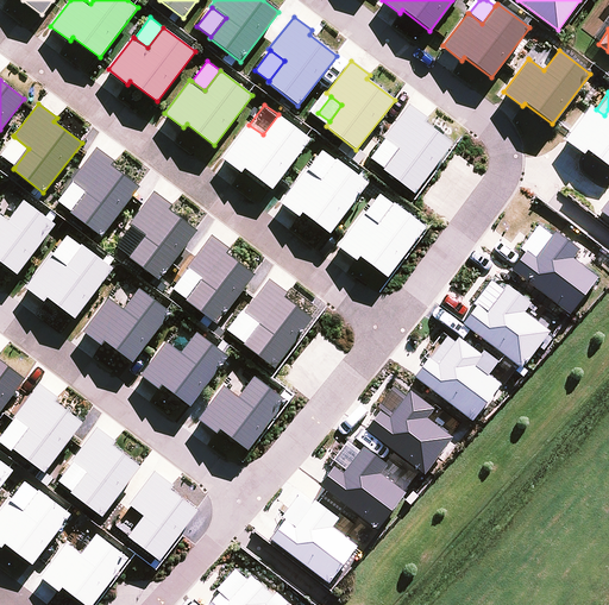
[(414,193),(453,143),(426,123),(428,118),(410,105),(384,137),(387,138),(401,149),(385,169),(384,170),(414,193)]
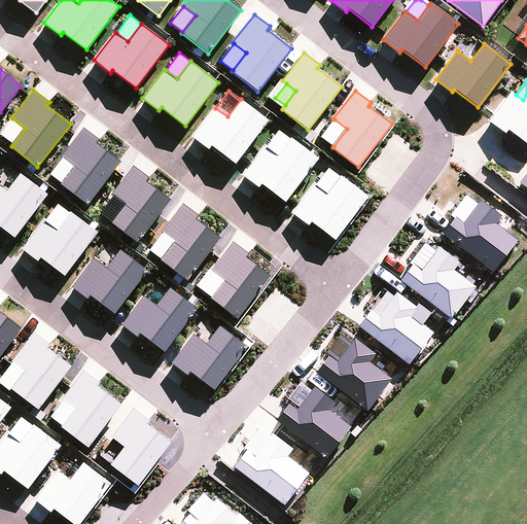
[(526,143),(526,95),(523,100),(511,91),(488,118),(505,132),(507,129),(526,143)]
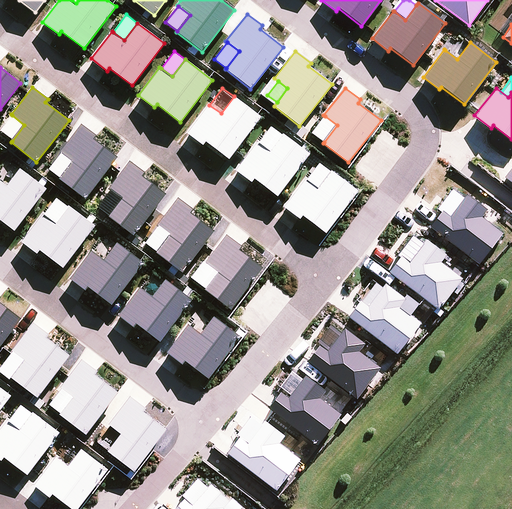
[(229,159),(260,117),(234,96),(221,113),(209,105),(208,104),(187,132),(203,144),(206,141),(229,159)]
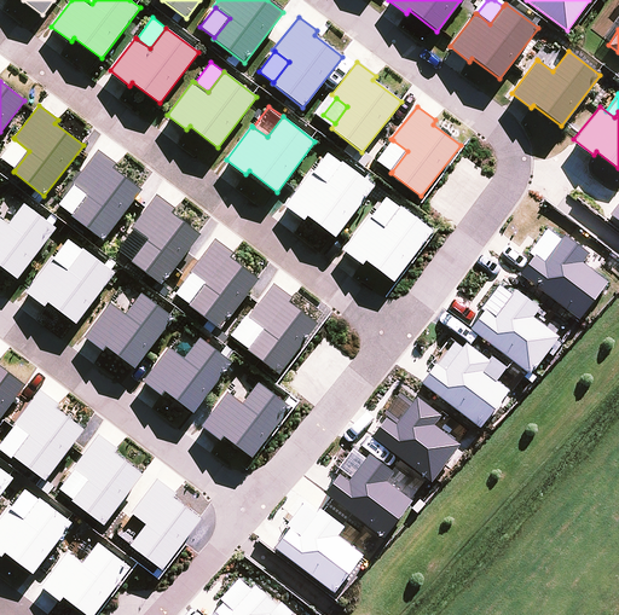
[(0,160),(15,170),(29,151),(15,139),(0,158),(0,160)]
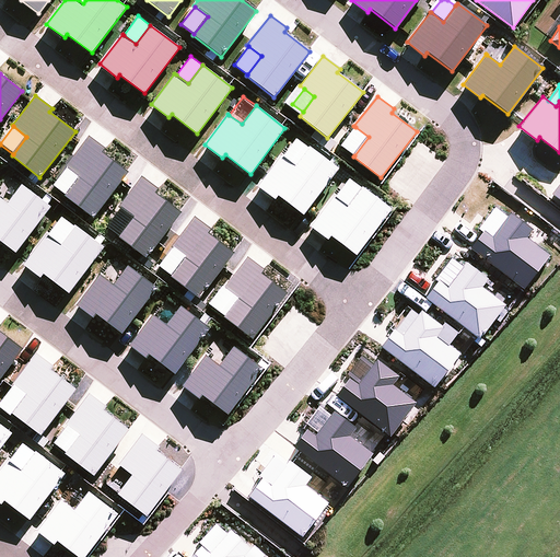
[(354,155),(369,137),(356,127),(341,146),(354,155)]
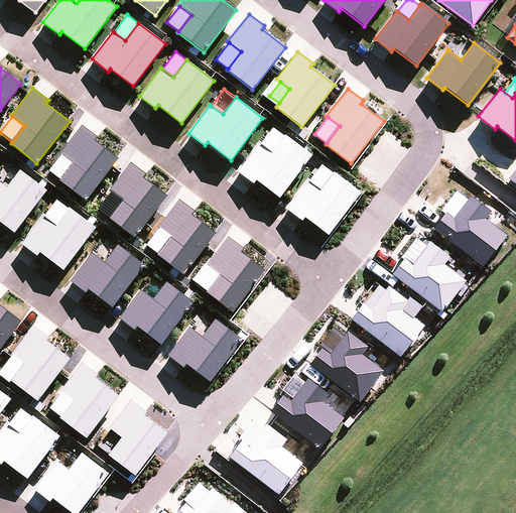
[(86,201),(118,158),(95,140),(97,137),(82,125),(59,152),(61,153),(74,163),(60,179),(59,180),(86,201)]
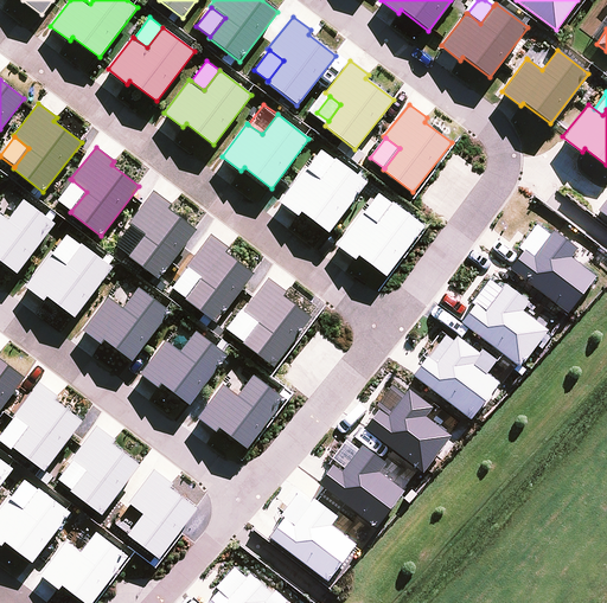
[(306,168),(319,178),(334,158),(321,148),(306,168)]
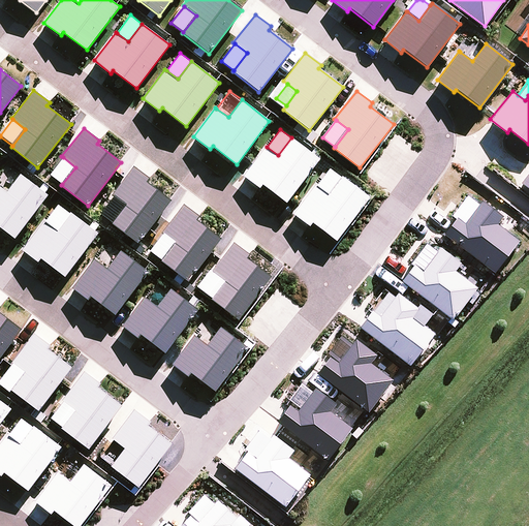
[(286,202),(319,158),(291,137),(278,155),(267,147),(266,146),(244,175),(260,187),(262,184),(286,202)]
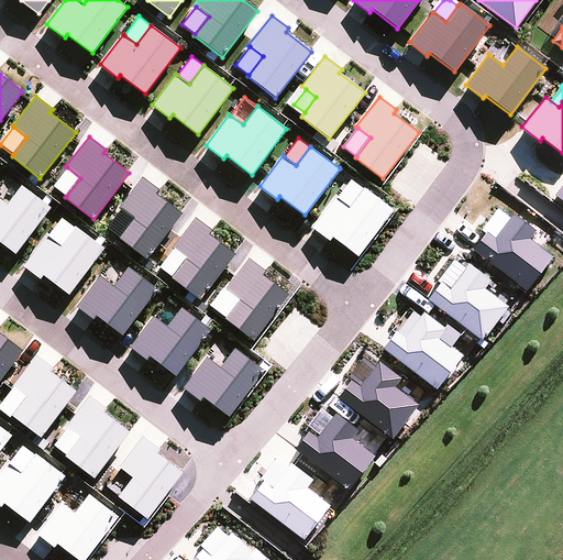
[(66,196),(80,178),(67,167),(53,186),(66,196)]
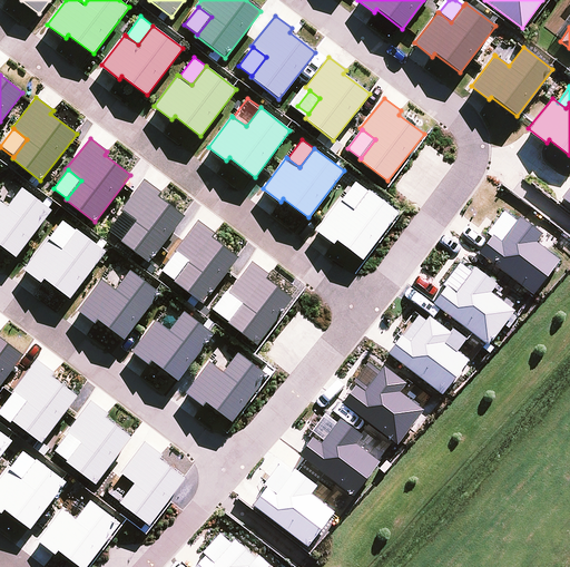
[(147,263),(184,216),(158,196),(160,192),(144,179),(119,209),(121,211),(135,221),(120,240),(119,241),(147,263)]
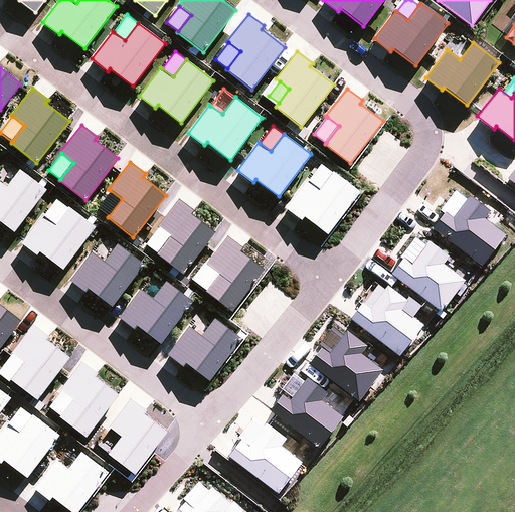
[(309,180),(320,188),(333,171),(321,163),(309,180)]
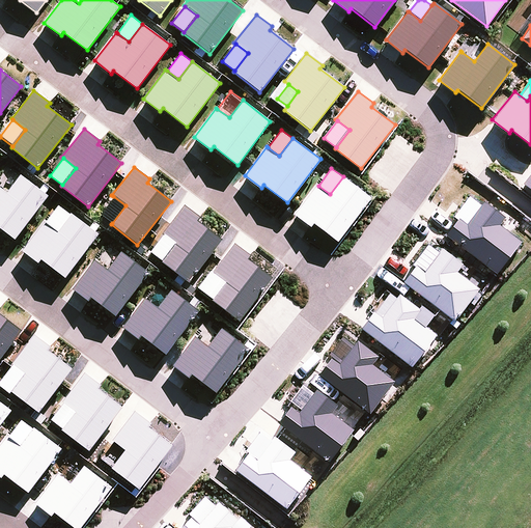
[(0,227),(16,239),(49,195),(21,174),(7,192),(0,186),(0,227)]
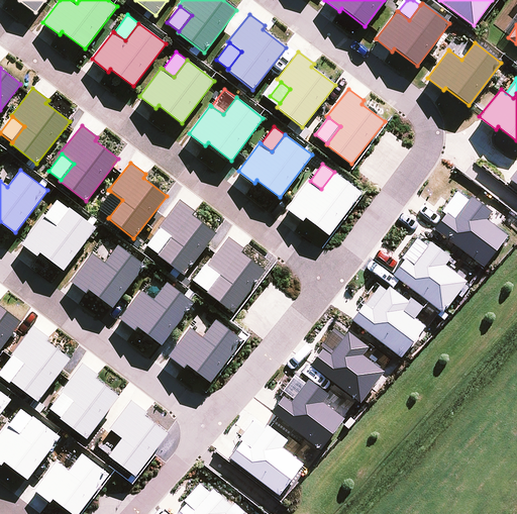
[(329,234),(362,192),(334,172),(321,189),(310,181),(308,180),(287,208),(303,220),(306,217),(329,234)]
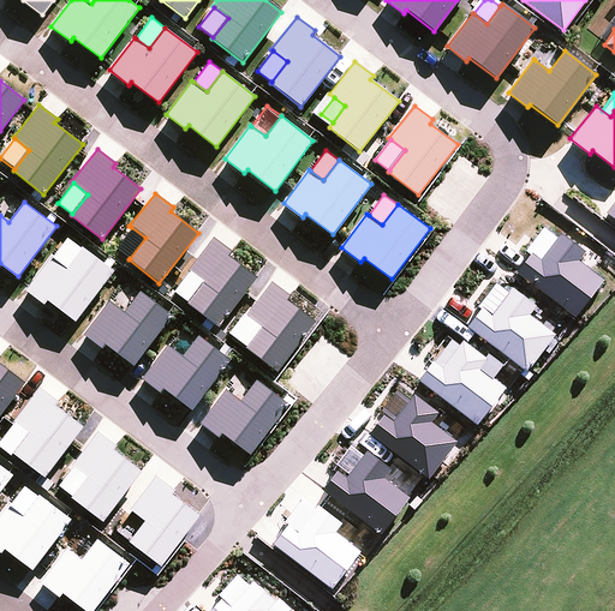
[(130,258),(145,238),(131,227),(115,247),(130,258)]
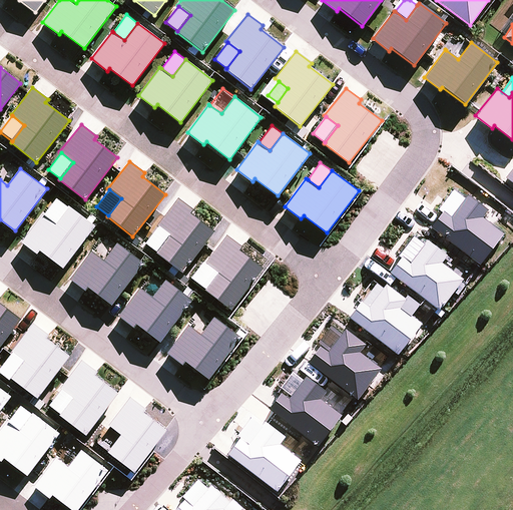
[(442,211),(430,227),(479,266),(503,234),(481,217),(486,209),(468,195),(450,217),(442,211)]
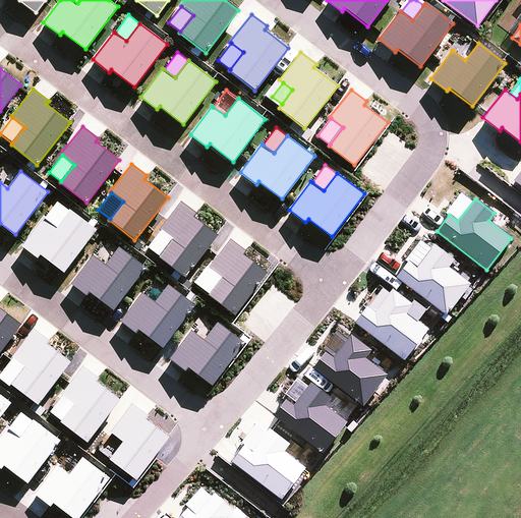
[(45,218),(56,226),(69,209),(58,200),(45,218)]
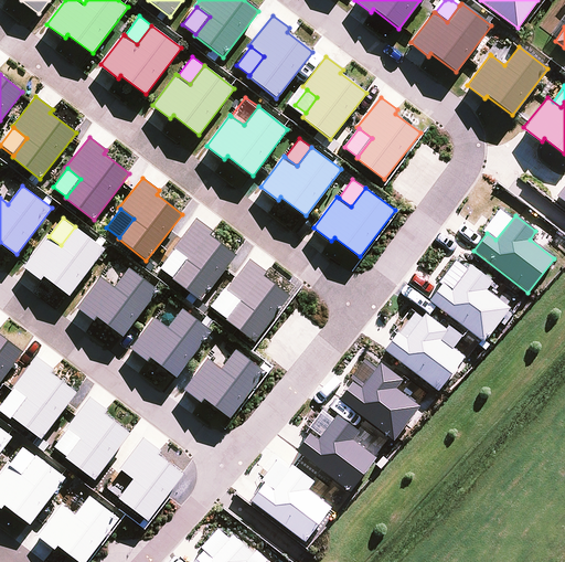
[(200,301),(235,255),(210,235),(212,232),(195,219),(172,248),(173,250),(187,261),(172,278),(171,279),(200,301)]
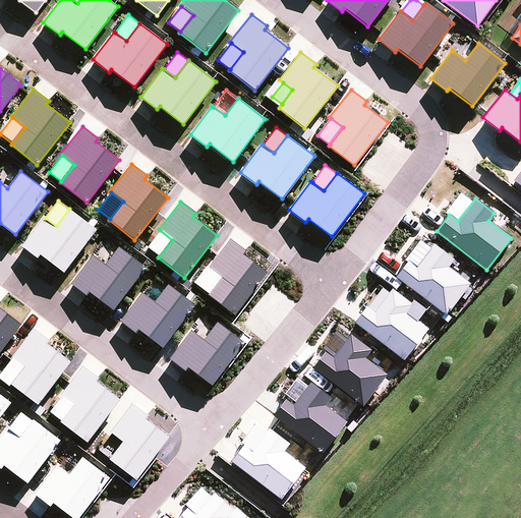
[(64,272),(97,229),(69,209),(56,226),(45,218),(44,217),(21,245),(39,257),(41,254),(64,272)]
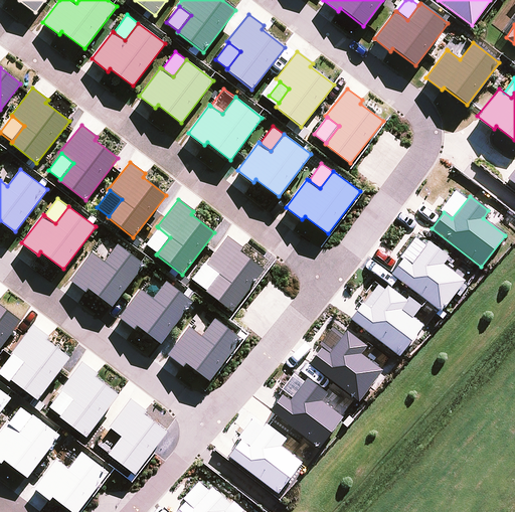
[(157,253),(170,237),(158,227),(145,244),(157,253)]
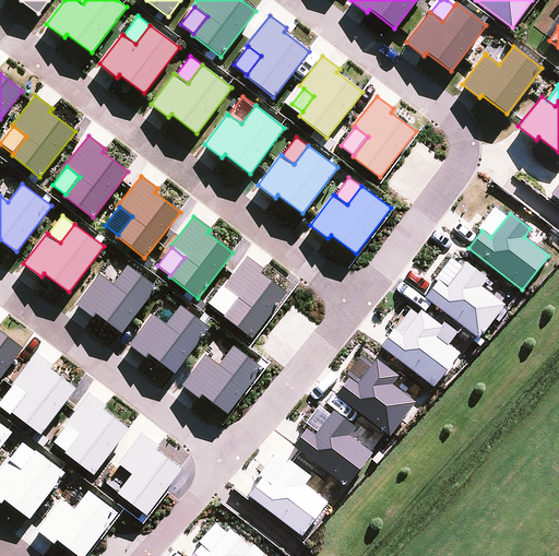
[(251,338),(286,292),(261,272),(263,269),(247,256),(224,286),(238,297),(224,316),(223,317),(251,338)]
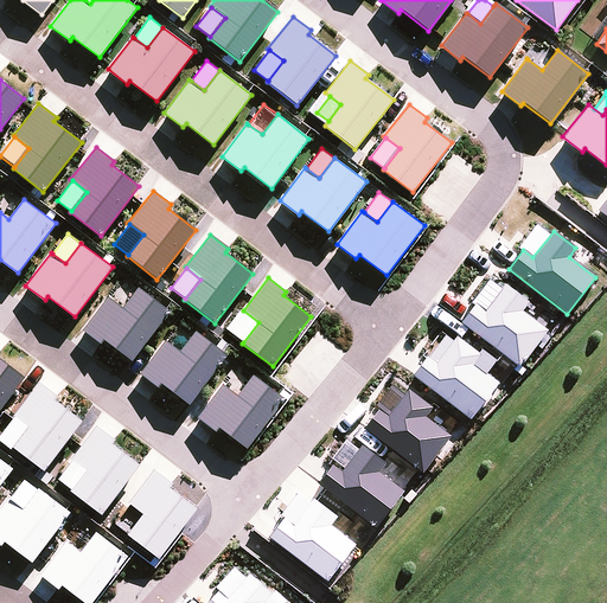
[(474,302),(484,310),(502,288),(487,277),(471,300),(474,302)]
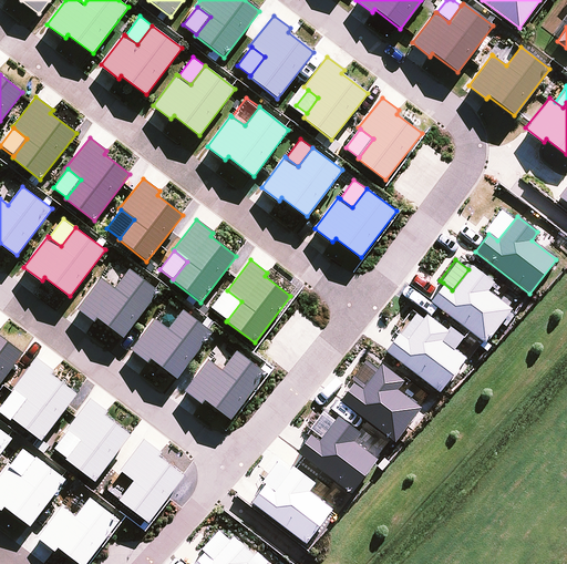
[(443,283),(430,300),(484,342),(511,308),(486,289),(492,280),(471,265),(468,269),(452,290),(443,283)]
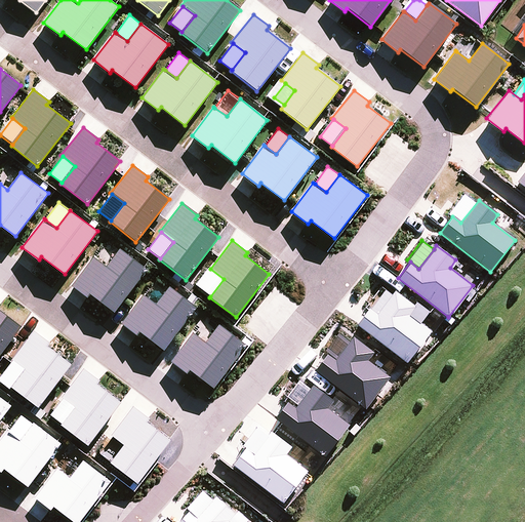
[(114,312),(146,269),(119,248),(106,266),(93,257),(92,256),(71,285),(87,297),(90,294),(114,312)]
